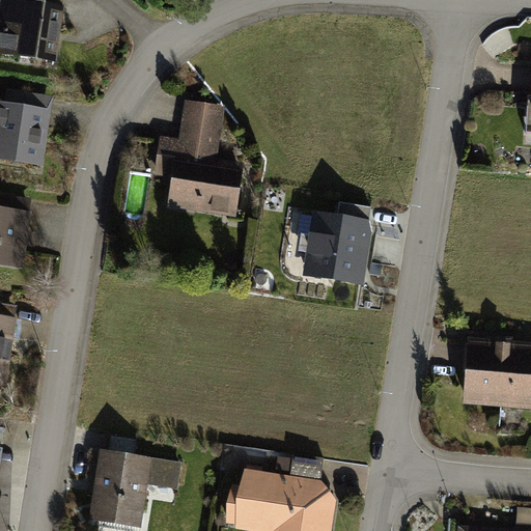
[(0,0),(0,55),(54,64),(62,10),(10,1),(0,0)]
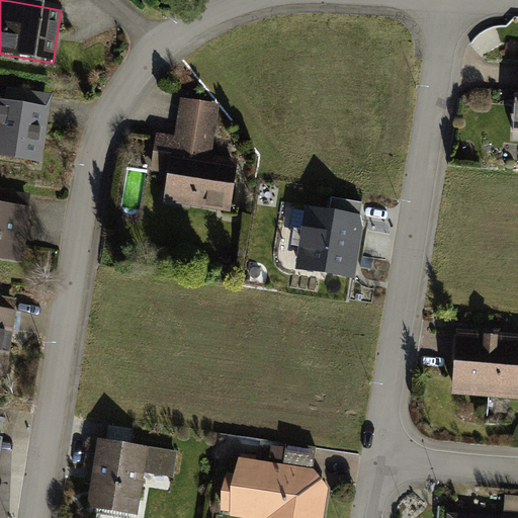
[(10,0),(10,1),(61,10),(63,0),(10,0)]
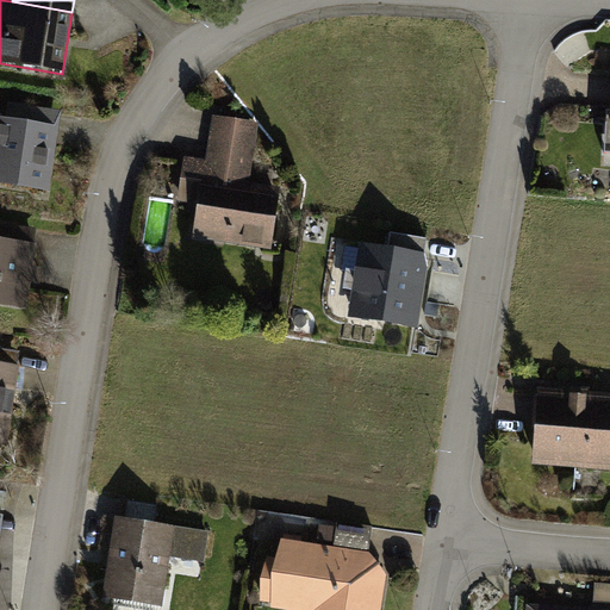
[(10,104),(6,124),(0,123),(0,185),(49,194),(63,113),(10,104)]
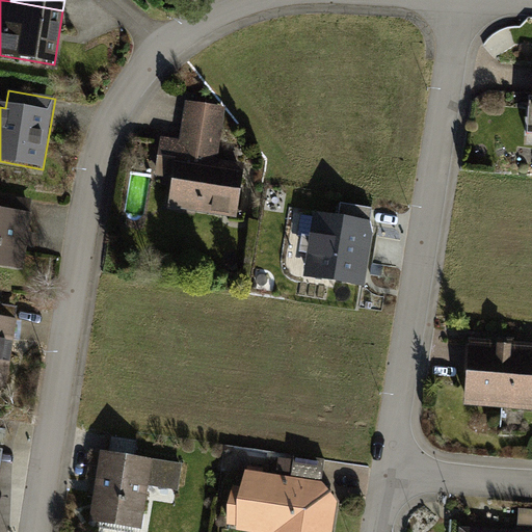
[(229,107),(188,99),(182,137),(163,133),(156,173),(179,177),(174,205),(242,217),(253,164),(219,158),(229,107)]
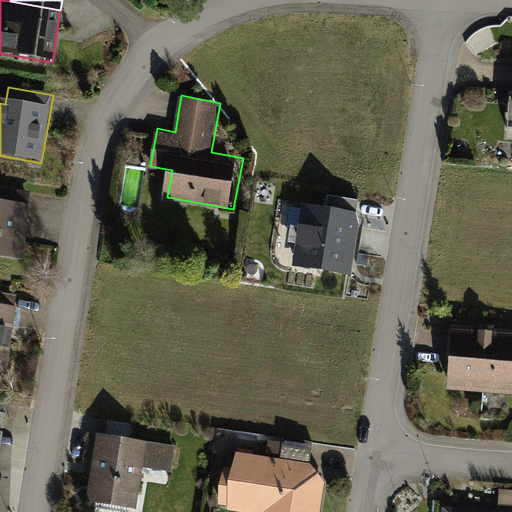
[(0,187),(0,255),(22,259),(30,205),(28,204),(30,192),(0,187)]
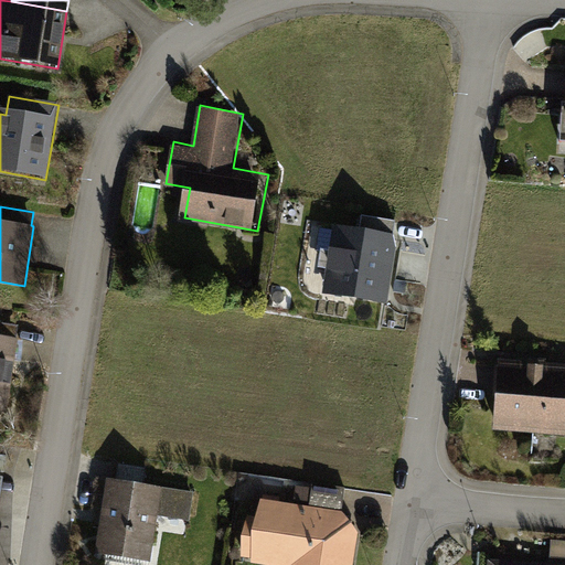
[(392,233),(334,224),(323,292),(386,304),(396,245),(392,233)]
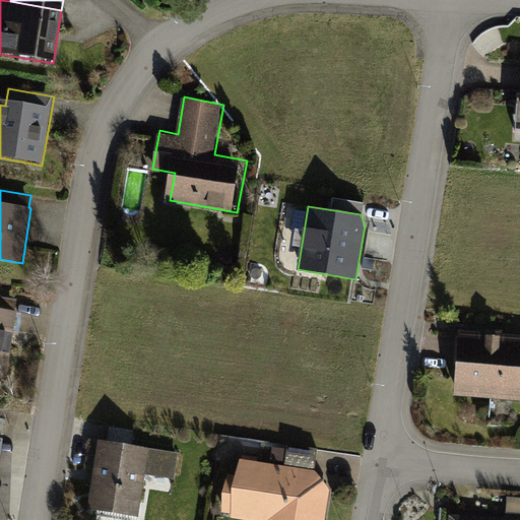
[(0,296),(0,307),(15,310),(17,299),(0,296)]
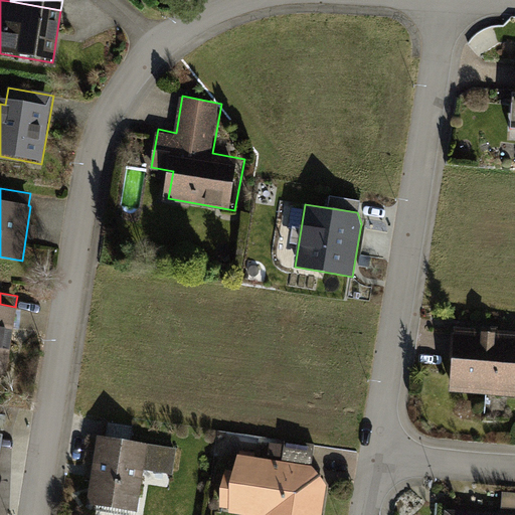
[(0,373),(7,374),(16,307),(15,307),(0,304),(0,373)]
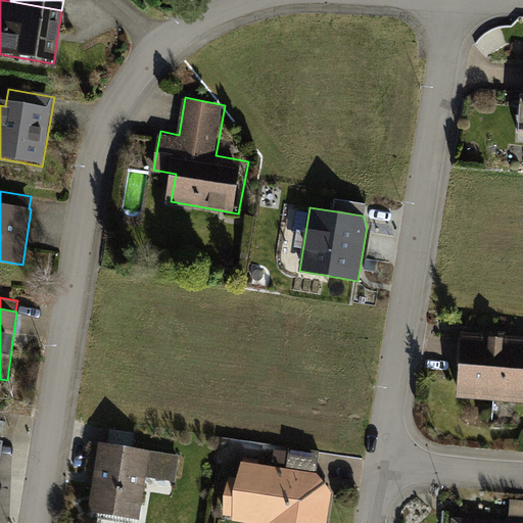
[(522,335),(460,331),(455,399),(522,403),(522,335)]
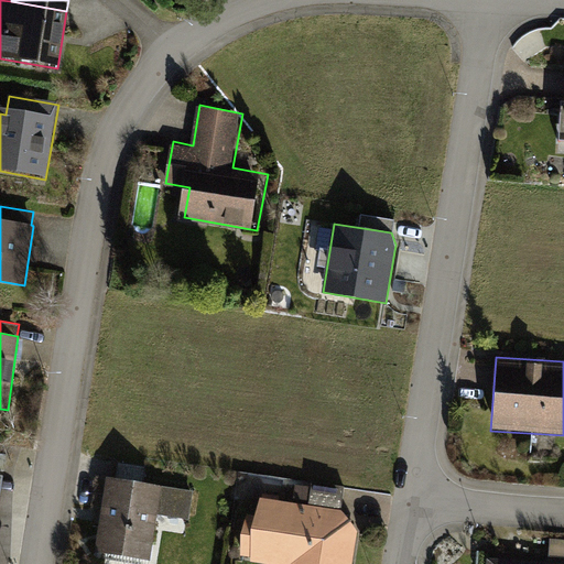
[(193,491),(108,477),(96,552),(151,561),(160,513),(188,518),(193,491)]
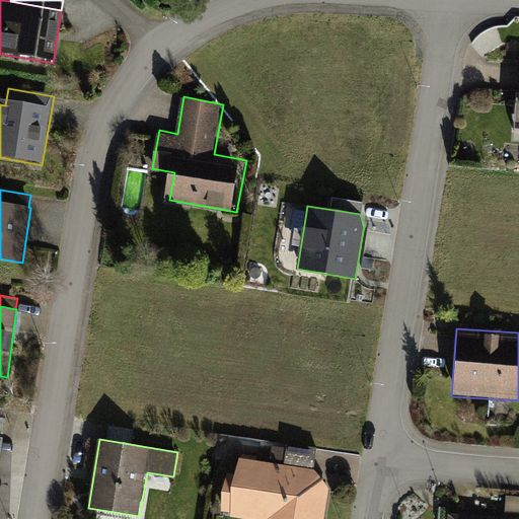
[(284,464),(314,469),(318,447),(288,442),(284,464)]
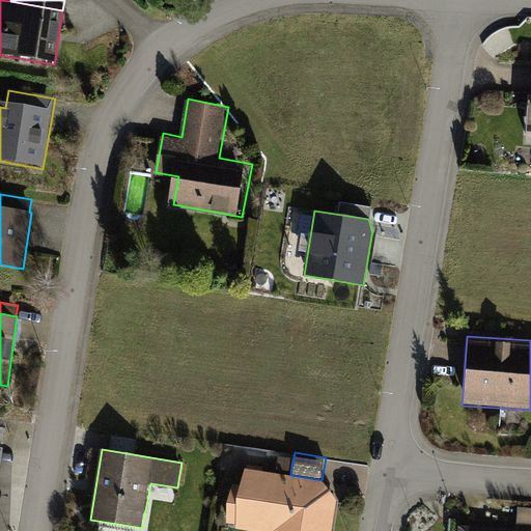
[(332,530),(337,500),(322,480),(290,475),(246,468),(243,483),(233,481),(227,523),(235,524),(234,529),(244,530),(332,530)]
